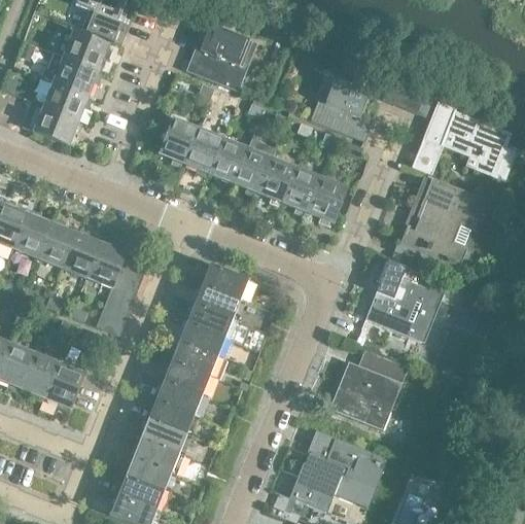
[(85,21),(82,28),(82,29),(123,44),(128,33),(116,28),(118,22),(127,0),(78,0),(76,4),(95,11),(91,23),(85,21)]
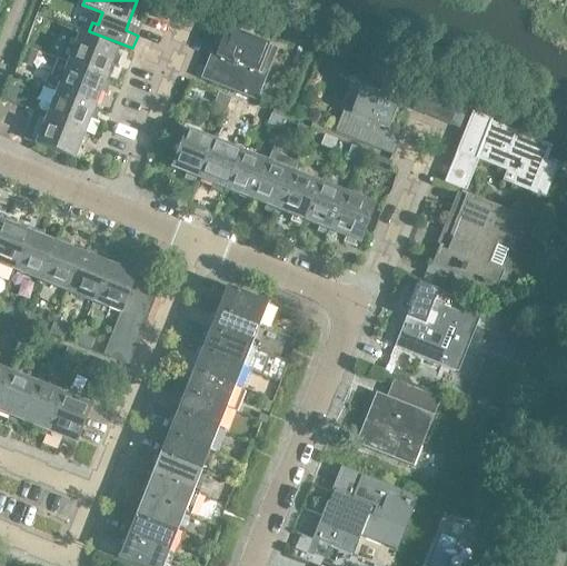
[(177,12),(181,0),(167,0),(163,7),(177,12)]
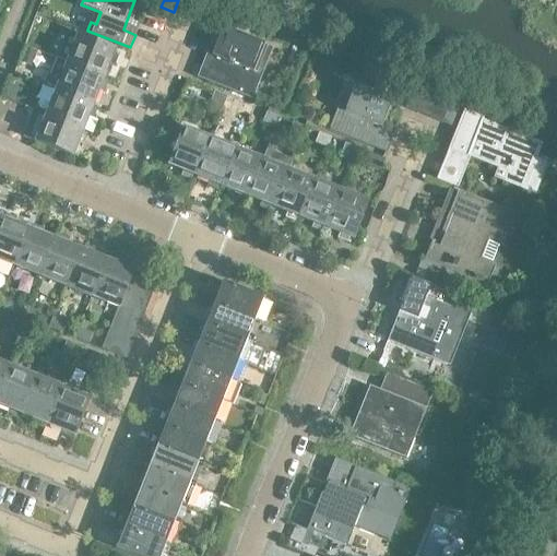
[(186,18),(192,0),(178,0),(174,12),(186,18)]
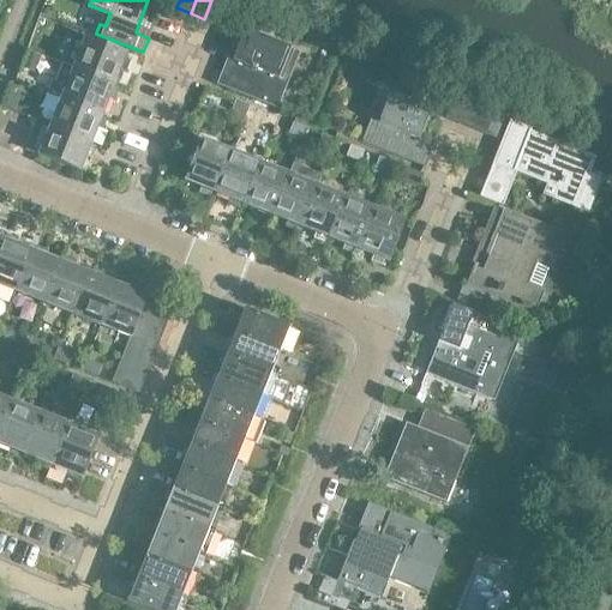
[(217,24),(227,0),(211,0),(204,19),(217,24)]
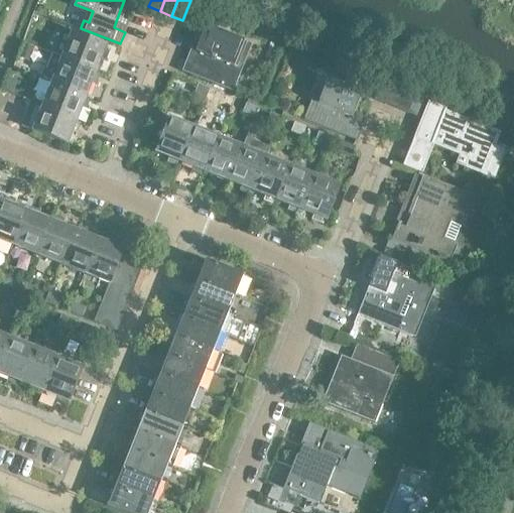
[(203,2),(199,0),(190,0),(182,20),(194,24),(203,2)]
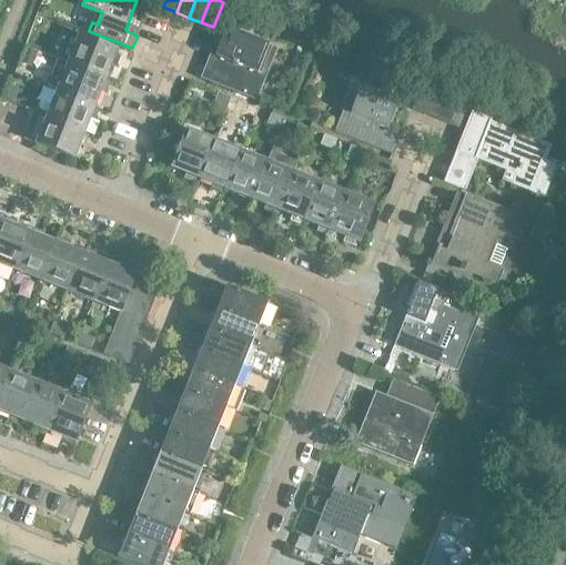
[(265,40),(265,39),(258,36),(256,37),(228,26),(218,52),(212,50),(202,76),(252,96),(273,43),(265,40)]
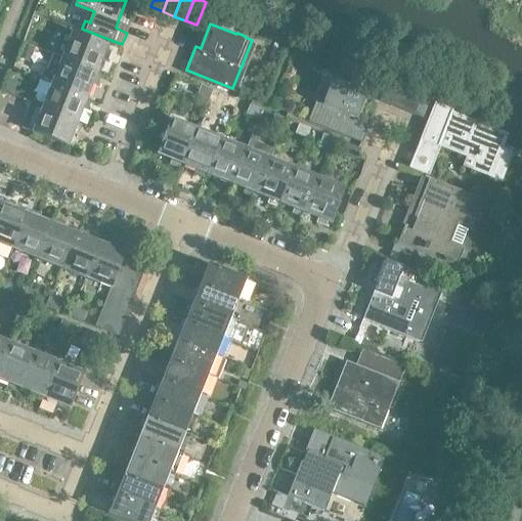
[(74,32),(64,55),(98,70),(109,45),(110,44),(74,31),(74,32)]
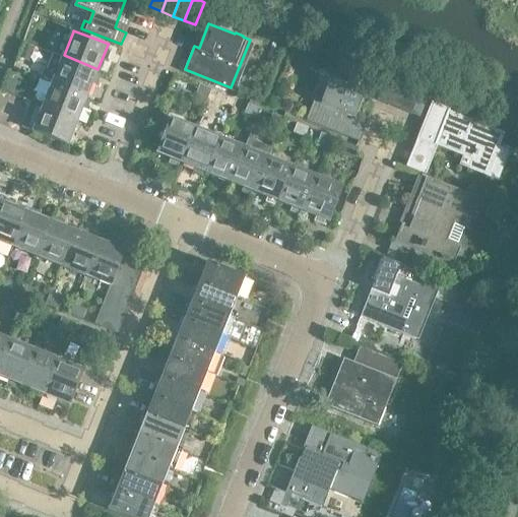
[(25,42),(20,56),(30,60),(36,45),(25,42)]
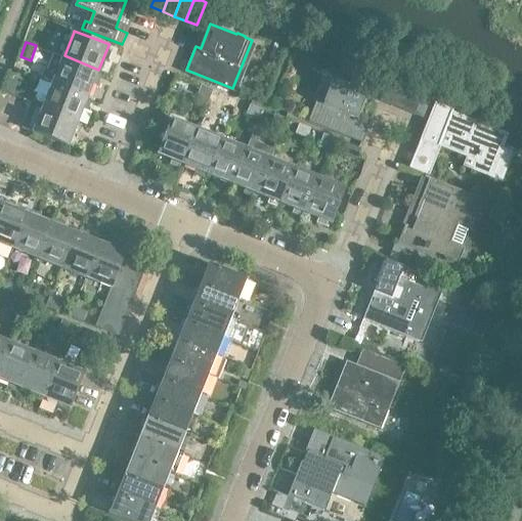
[(89,94),(98,70),(64,55),(57,52),(47,78),(54,81),(89,94)]
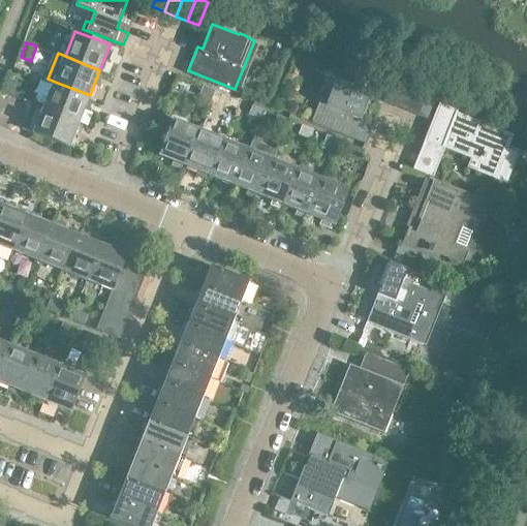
[(9,76),(5,89),(16,92),(20,80),(9,76)]
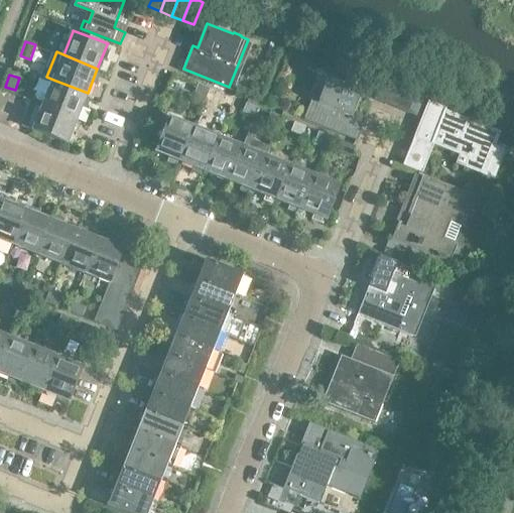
[(386,102),(395,79),(384,75),(375,97),(386,102)]
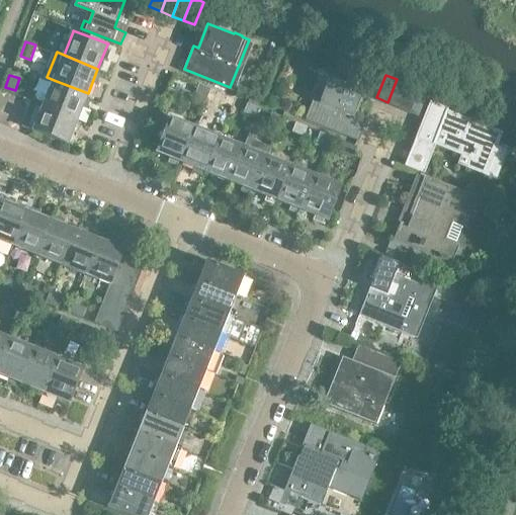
[(365,90),(359,88),(331,76),(321,101),(315,98),(307,117),(326,125),(360,140),(364,127),(333,115),(336,107),(355,115),(365,90)]
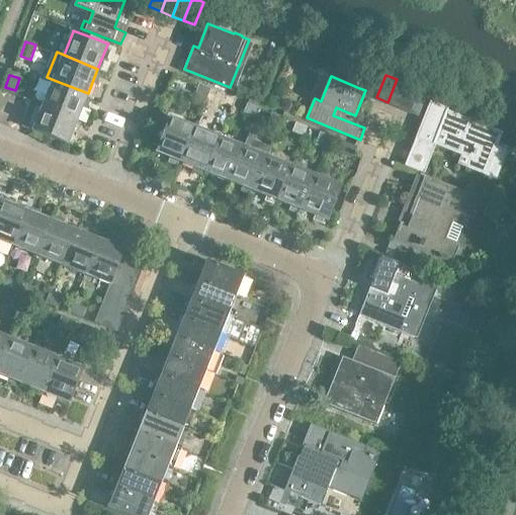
[(399,106),(408,84),(397,79),(388,102),(399,106)]
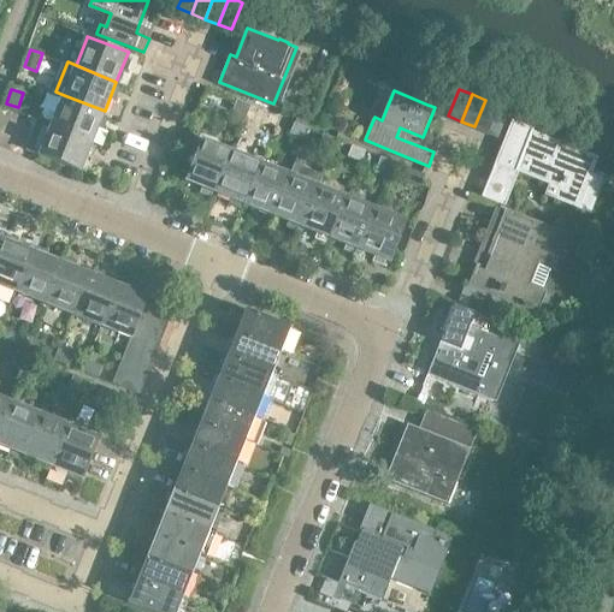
[(93,140),(105,111),(64,95),(53,123),(93,140)]
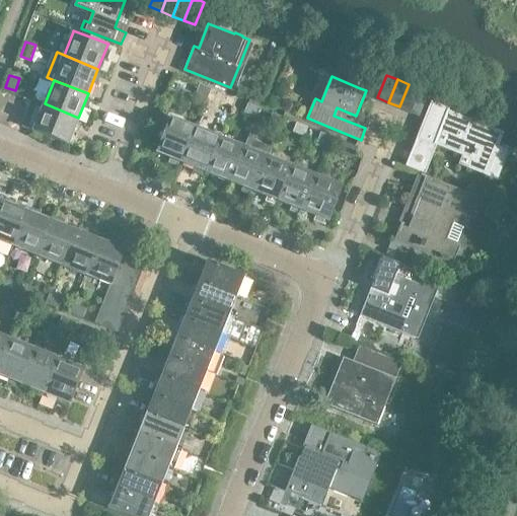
[(213,86),(201,81),(197,91),(209,95),(213,86)]
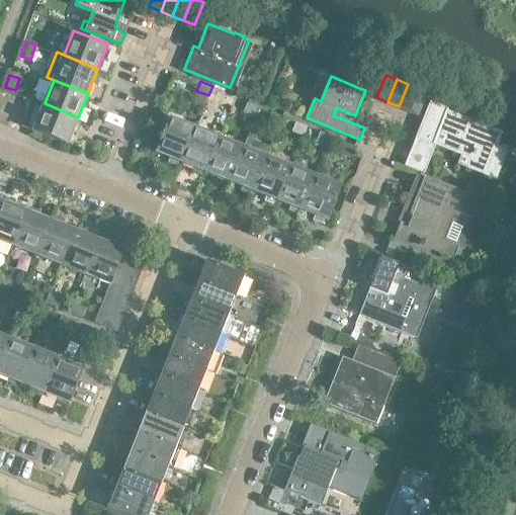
[(410,111),(419,88),(408,84),(399,106),(410,111)]
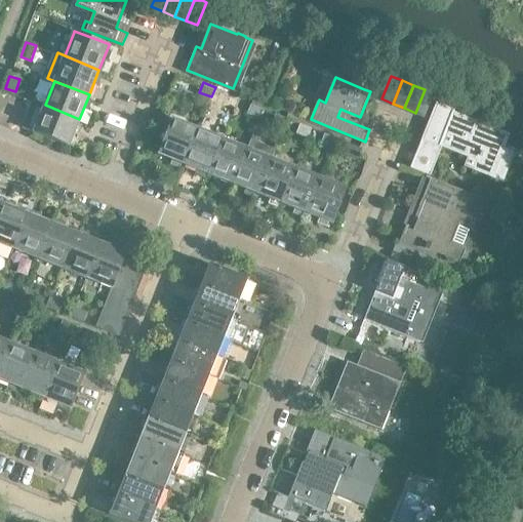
[(428,117),(436,98),(437,94),(425,89),(415,113),(428,117)]
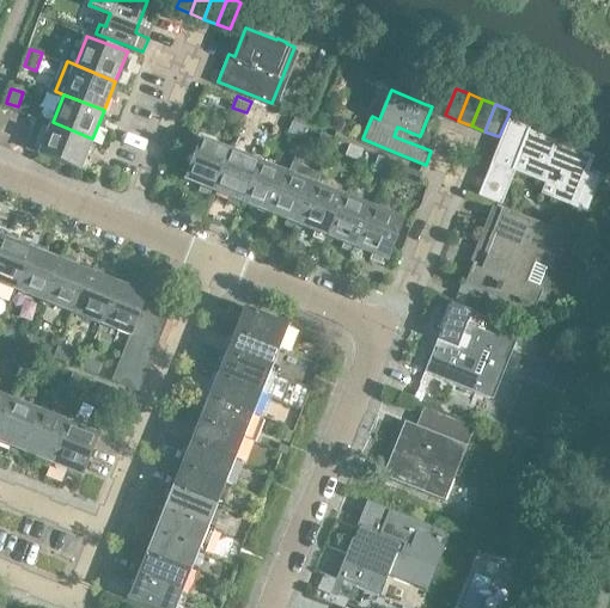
[(280,114),(266,108),(261,118),(275,124),(280,114)]
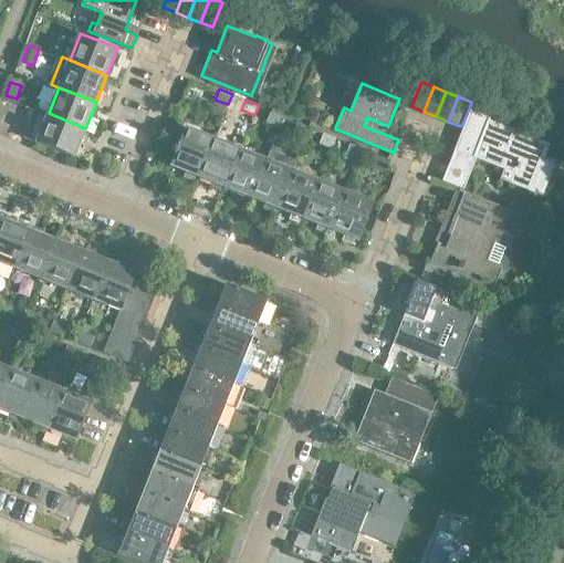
[(281,125),(286,110),(275,105),(273,111),(272,111),(269,121),(281,125)]
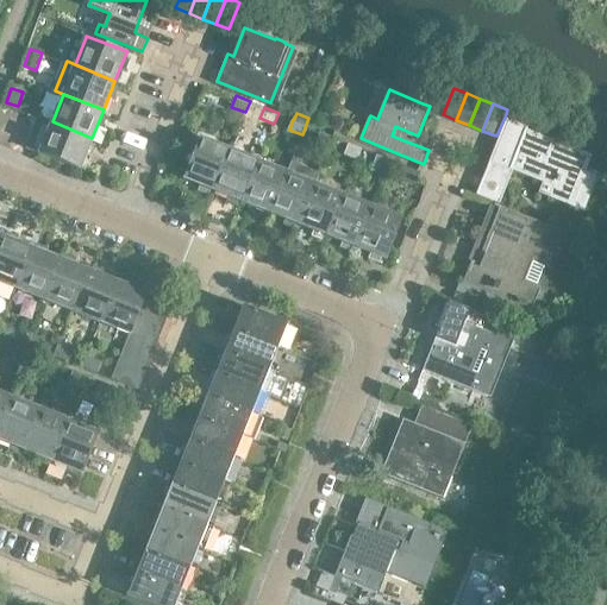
[(512,168),(544,181),(539,191),(583,208),(595,178),(596,174),(586,170),(593,155),(526,127),(526,128),(512,119),(509,121),(508,124),(506,128),(504,132),(502,137),(501,140),(501,144),(500,146),(502,147),(502,150),(502,152),(500,156),(499,158),(496,162),(495,164),(511,170),(512,168)]
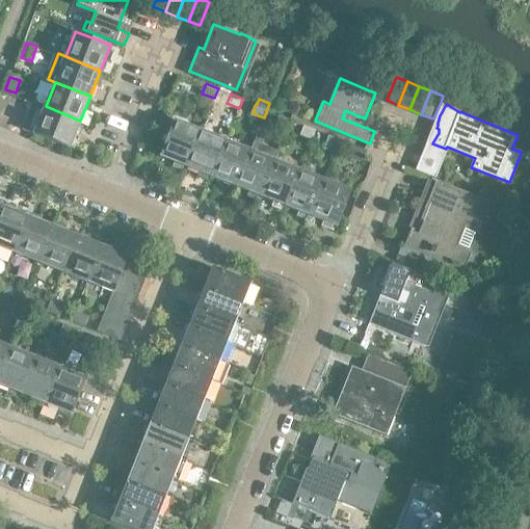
[(71,144),(80,121),(46,106),(36,131),(35,131),(35,132),(71,147),(71,146),(71,144)]
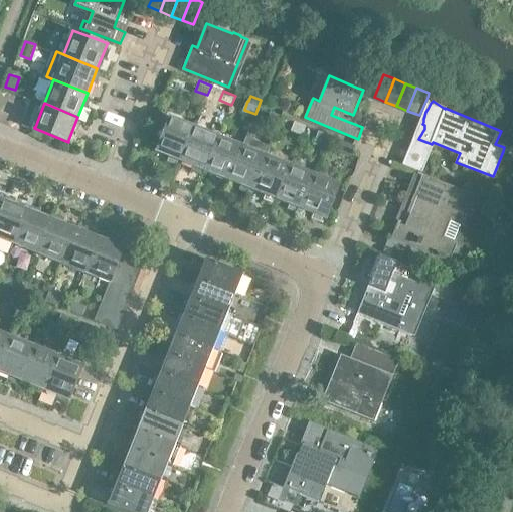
[(283,115),(272,110),(268,119),(280,124),(283,115)]
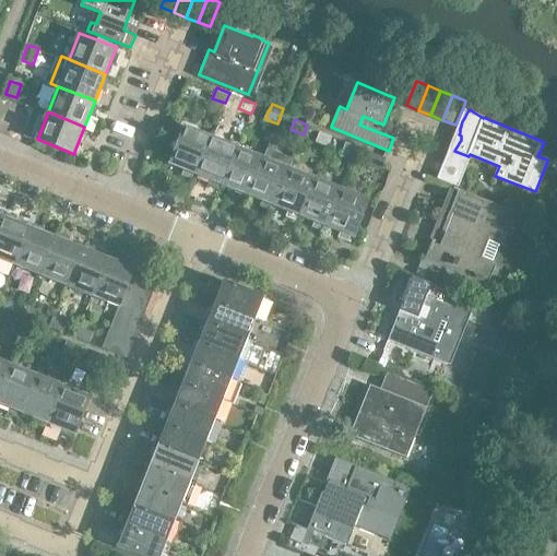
[(197,172),(212,135),(185,125),(169,162),(172,162),(197,172)]
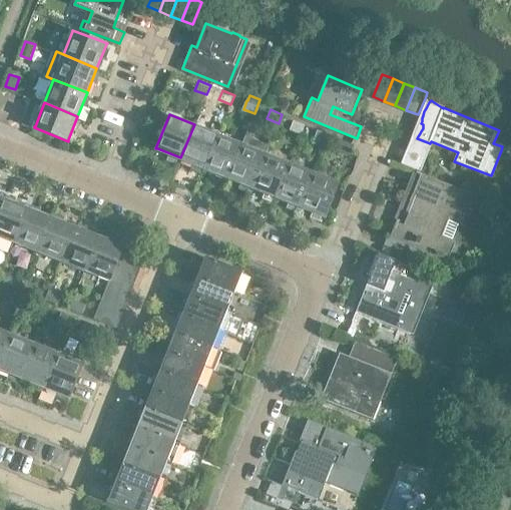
[(306,123),(295,119),(291,128),(303,132),(306,123)]
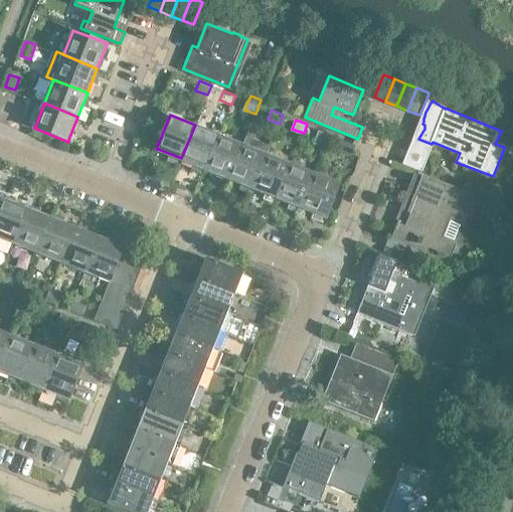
[(205,167),(219,135),(195,125),(181,158),(205,167)]
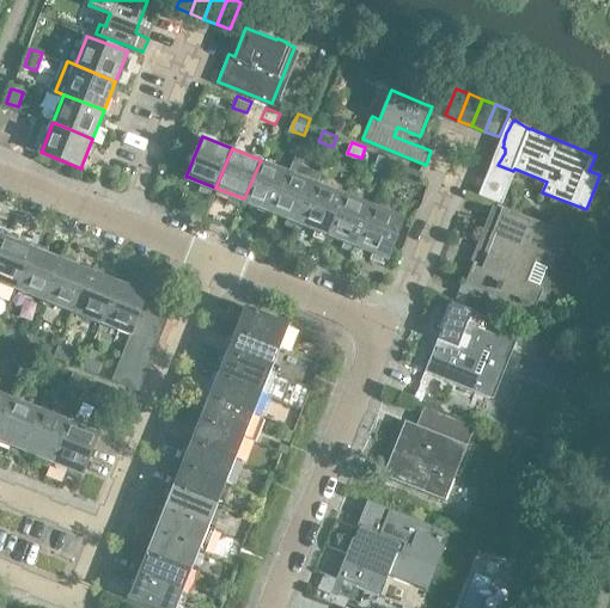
[(394,159),(380,153),(376,164),(390,170),(394,159)]
